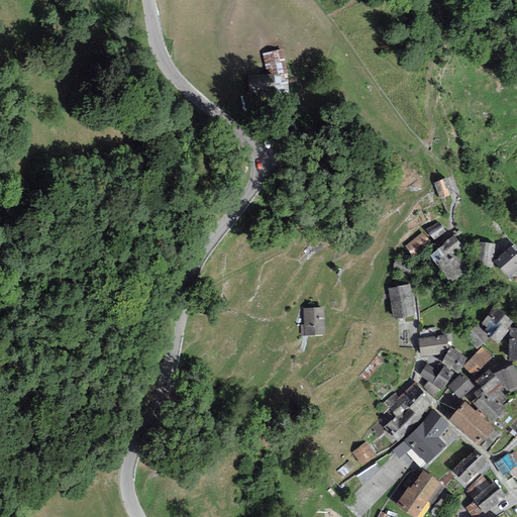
[(263,54),(268,75),(274,75),(275,94),(290,91),(288,73),(284,49),(263,54)]
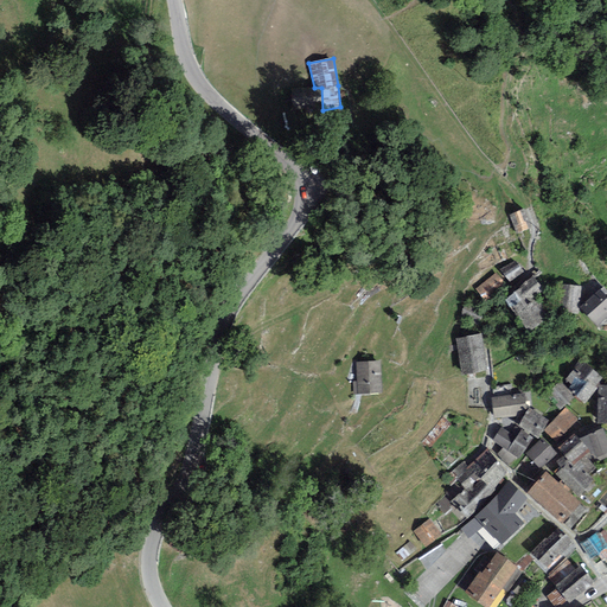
[(314,88),(293,89),(293,112),(323,110),(321,88),(314,88)]
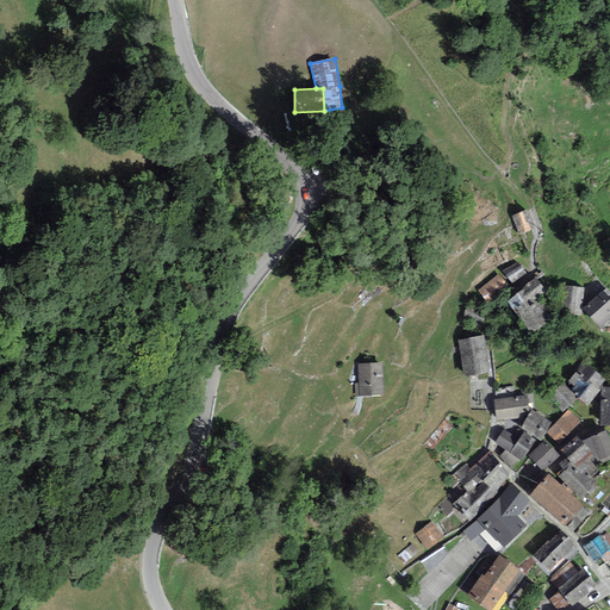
[(516,213),(522,229),(536,223),(530,207),(516,213)]
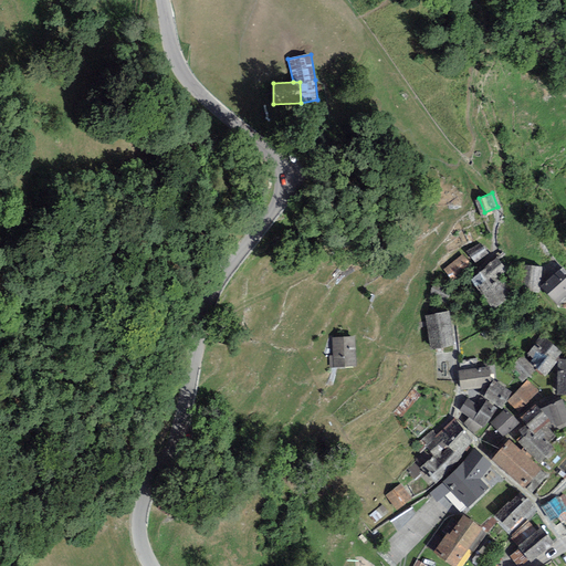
[(481,240),(470,248),(477,258),(488,249),(481,240)]
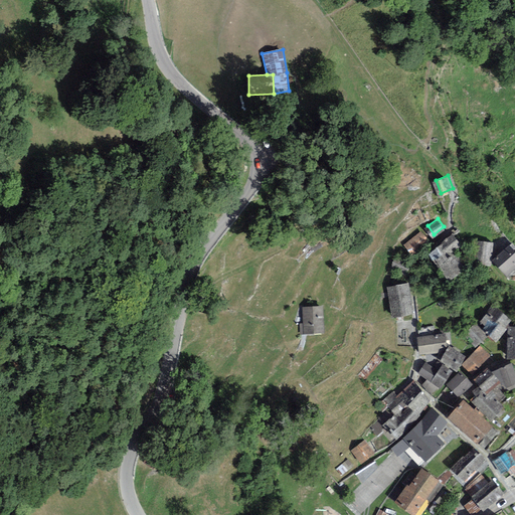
[(406,241),(413,250),(428,239),(422,230),(406,241)]
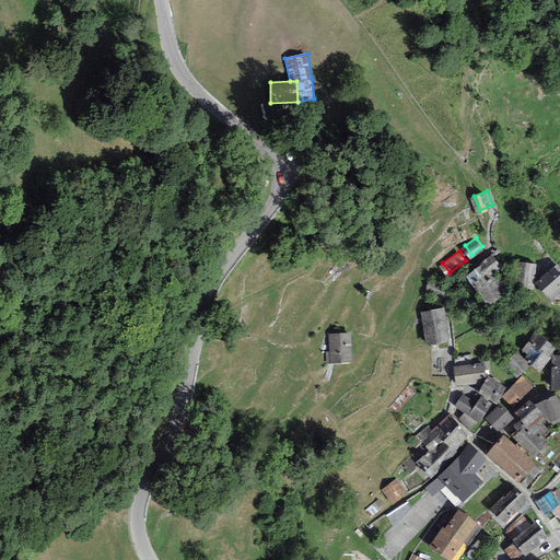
[(492,254),(469,272),(490,300),(508,287),(494,268),(500,265),(492,254)]
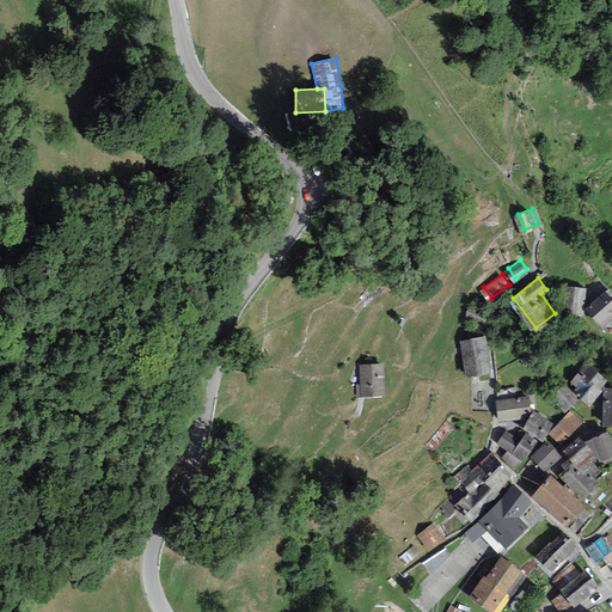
[(586,285),(570,283),(569,305),(585,306),(586,285)]
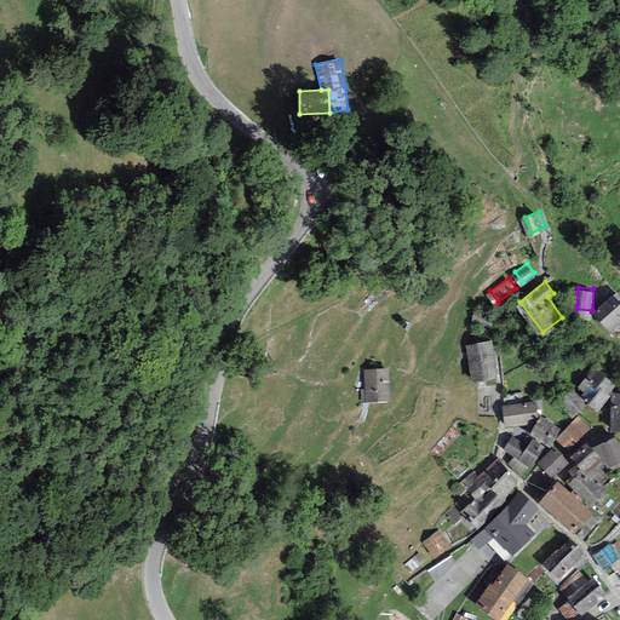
[(598,309),(612,323),(619,315),(619,293),(618,291),(598,309)]
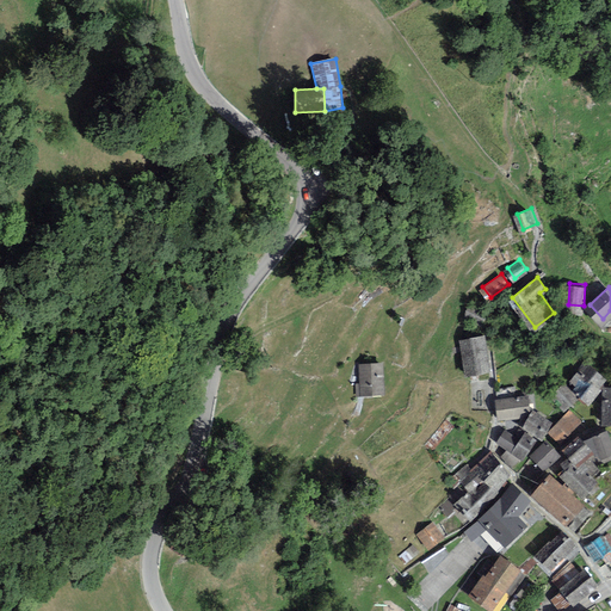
[(487,309),(471,302),(464,318),(480,325),(487,309)]
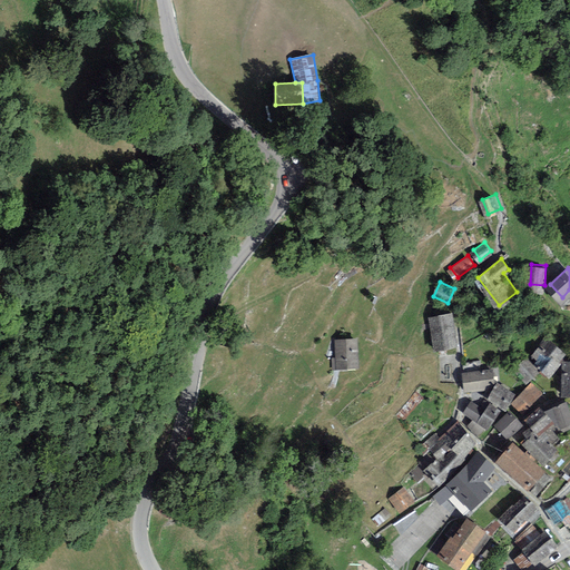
[(452,312),(432,315),(436,345),(457,342),(452,312)]
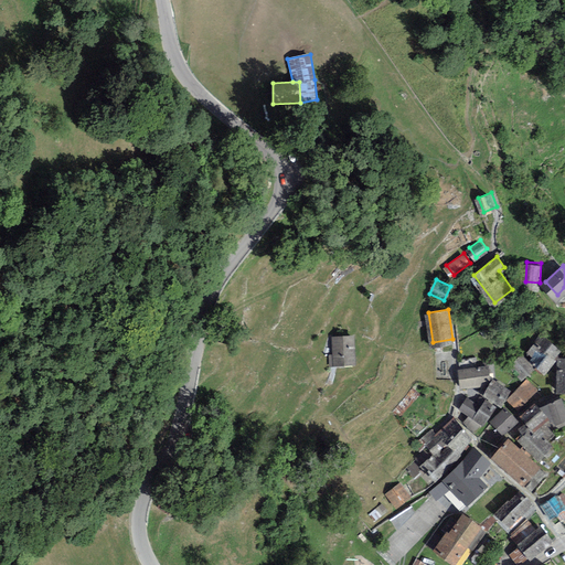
[(332,337),(334,362),(355,361),(353,336),(332,337)]
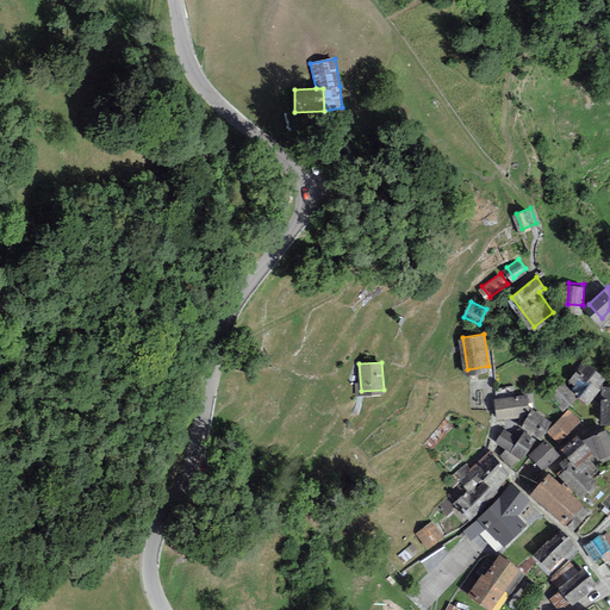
[(571,381),(589,398),(605,380),(587,363),(571,381)]
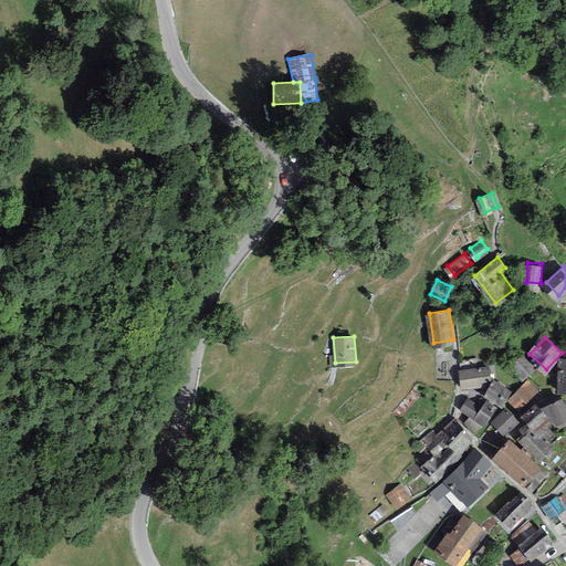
[(536,368),(522,352),(507,364),(522,380),(536,368)]
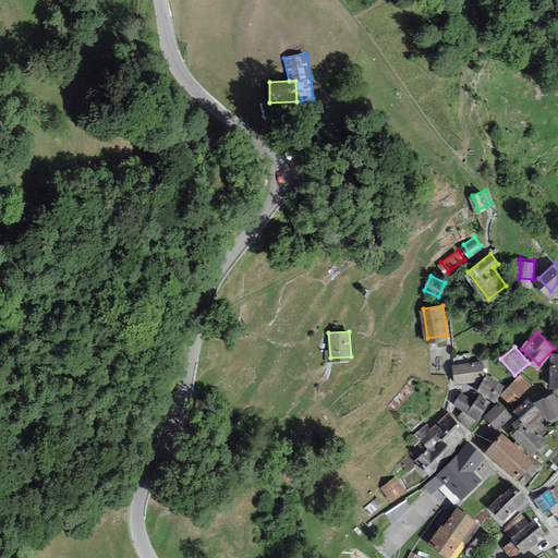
[(456,363),(458,380),(483,377),(481,360),(456,363)]
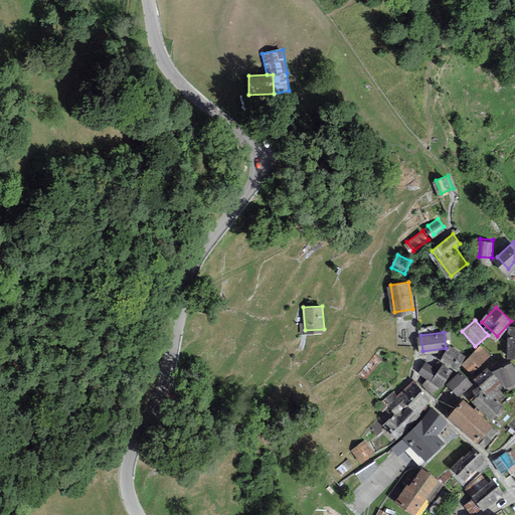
[(482,344),(465,362),(475,370),(491,353),(482,344)]
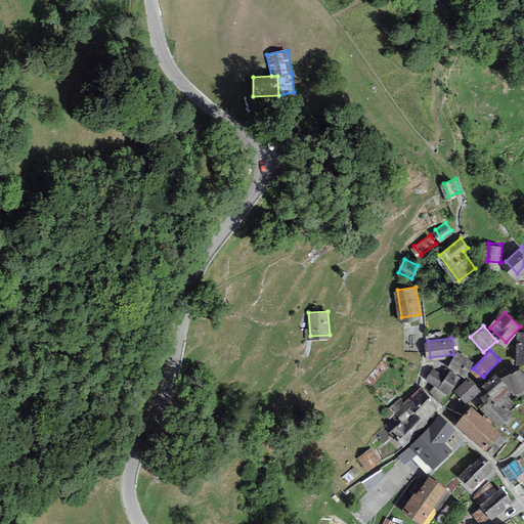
[(460,351),(451,363),(466,374),(474,361),(460,351)]
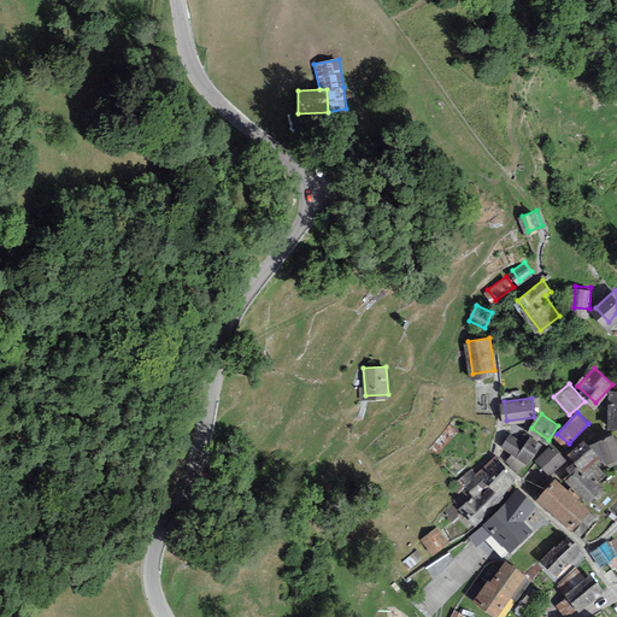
[(512,432),(504,445),(529,462),(540,444),(530,436),(527,441),(512,432)]
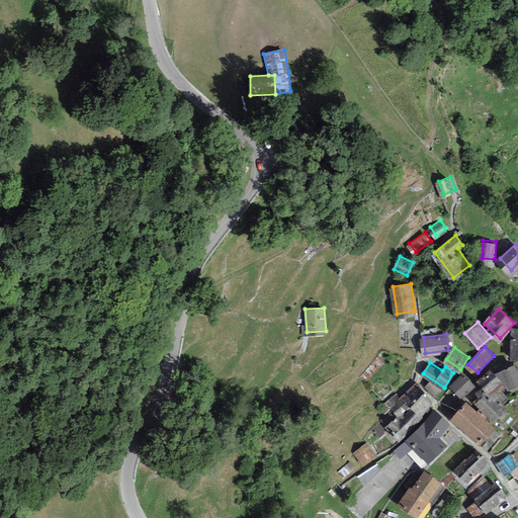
[(507,368),(512,387),(517,385),(517,374),(515,366),(507,368)]
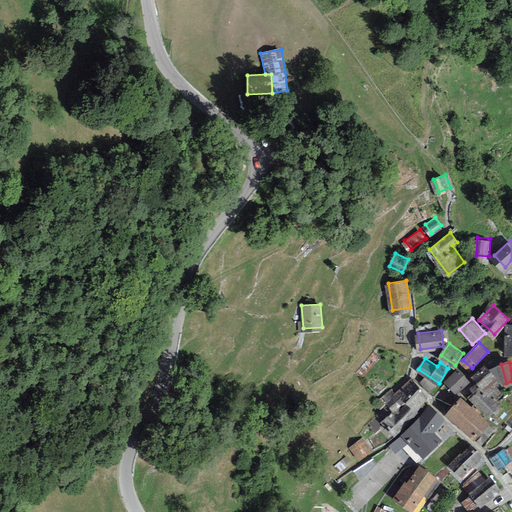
[(459,367),(446,379),(456,391),(464,384),(459,379),(465,374),(459,367)]
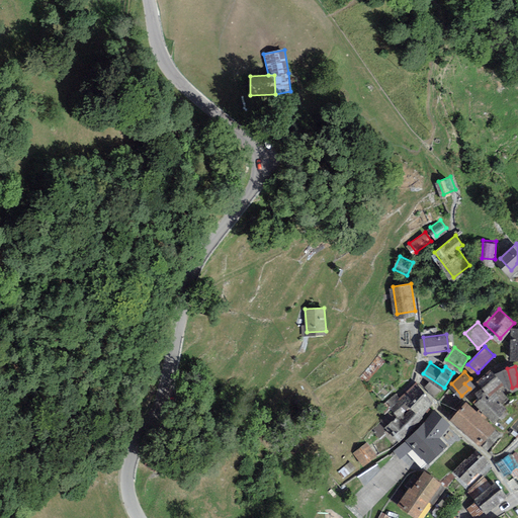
[(498,374),(482,387),(489,394),(504,381),(498,374)]
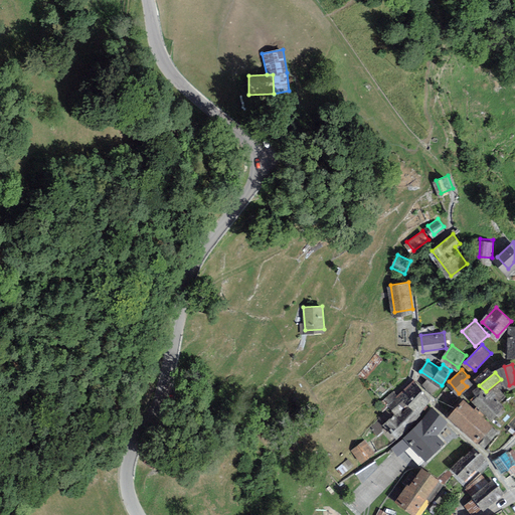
[(386,423),(397,437),(421,415),(417,411),(430,400),(414,383),(403,393),(406,396),(392,408),(397,414),(386,423)]
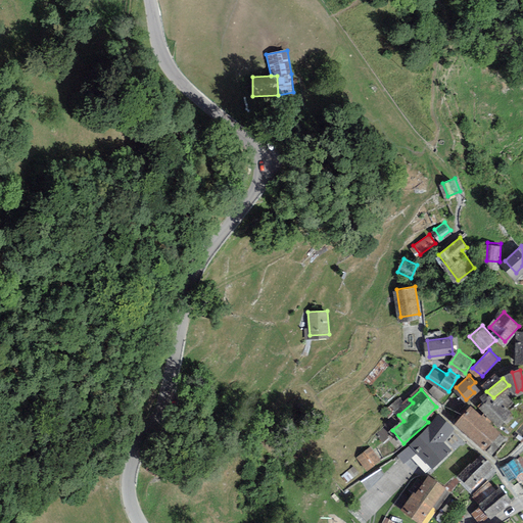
[(477,401),(502,424),(512,414),(493,397),(486,391),(477,401)]
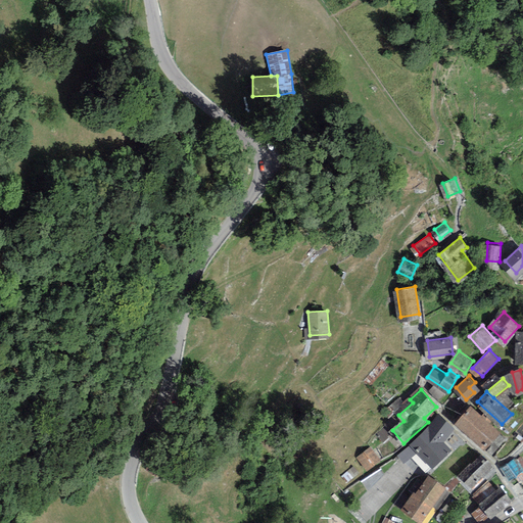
[(501,430),(472,406),(459,421),(487,445),(501,430)]
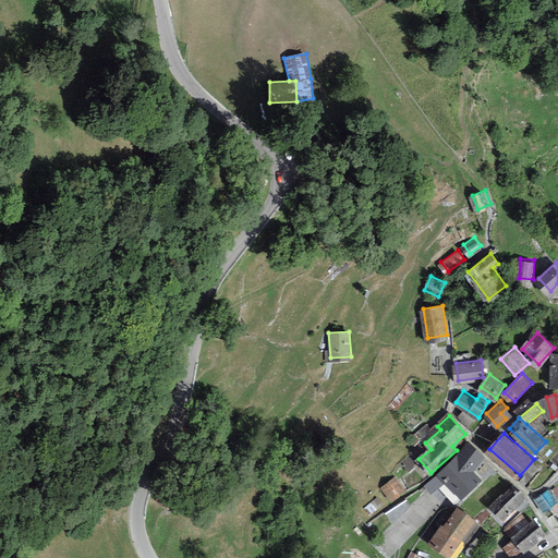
[(440,488),(453,504),(482,477),(473,468),(484,458),(470,444),(425,486),(433,494),(440,488)]
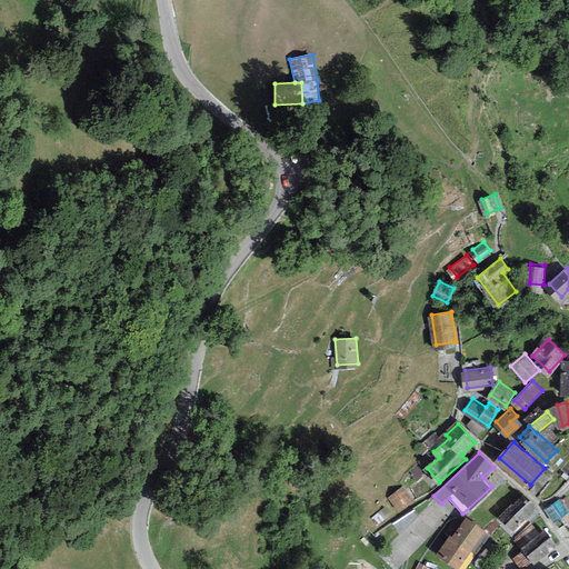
[(412,498),(405,486),(393,493),(401,506),(412,498)]
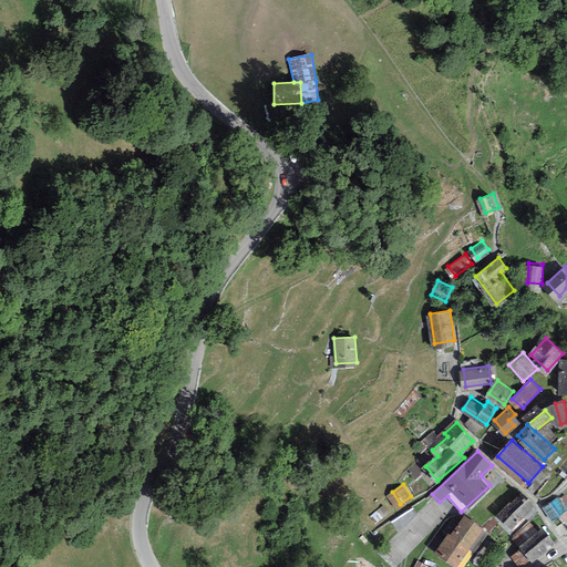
[(512,524),(534,502),(523,491),(501,514),(512,524)]
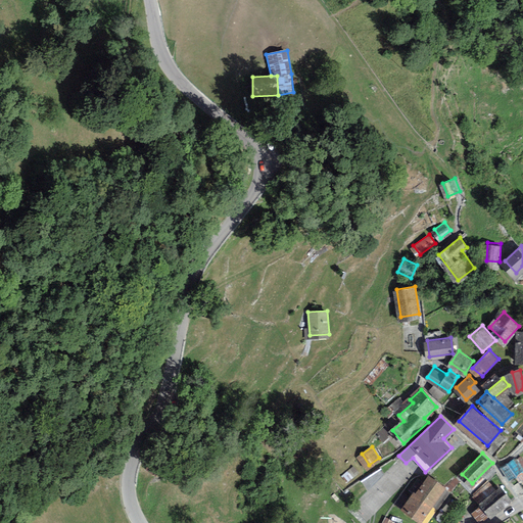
[(522,477),(522,457),(511,466),(522,478),(522,477)]
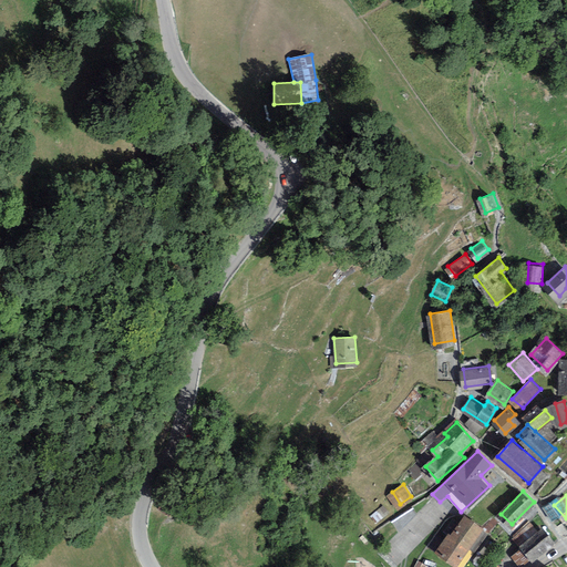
[(440,553),(456,565),(483,526),(466,514),(440,553)]
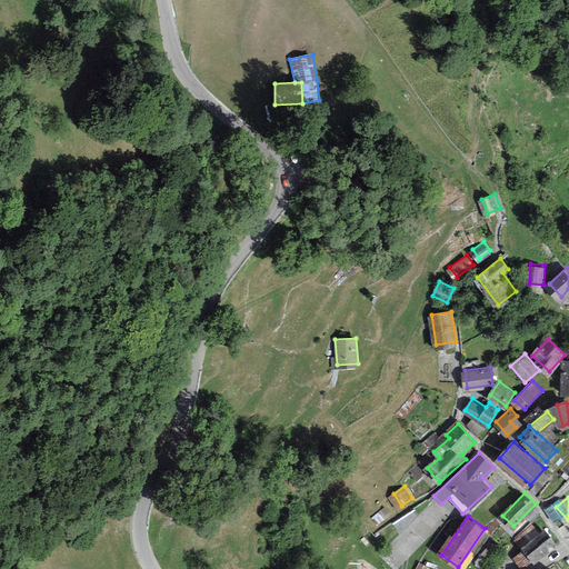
[(526,547),(539,537),(529,525),(511,539),(521,551),(526,547)]
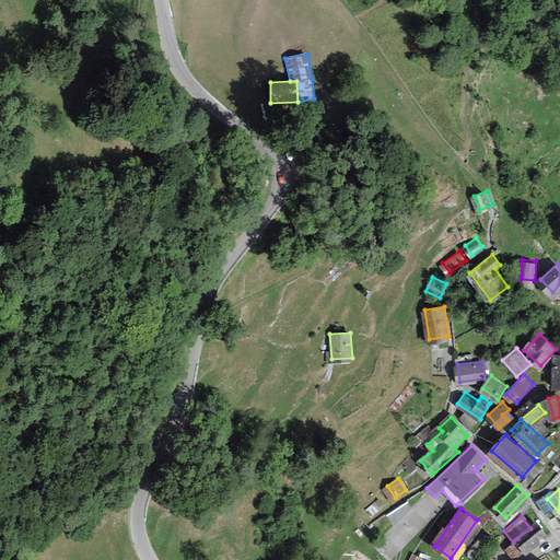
[(517,538),(525,548),(546,533),(538,523),(531,528),(517,538)]
